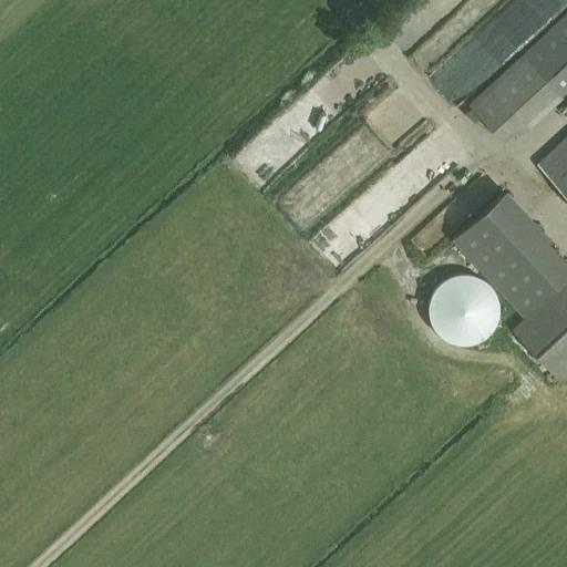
[(566,10),(521,54),(468,103),(470,104),(463,111),(473,122),(481,115),(505,143),(519,130),(523,135),(563,99),(562,96),(566,91),(566,10)]
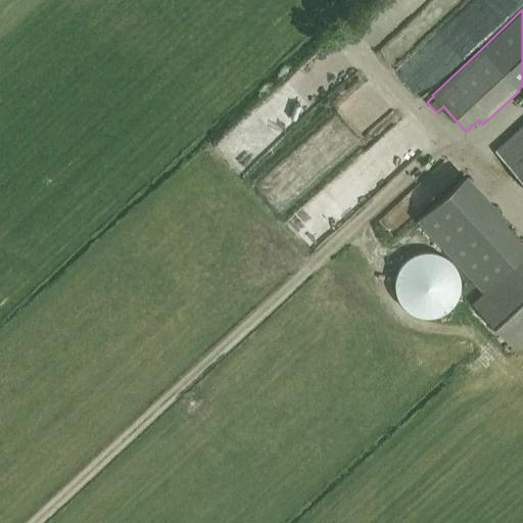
[(363,94),(260,174),(282,202),(385,123),(363,94)]
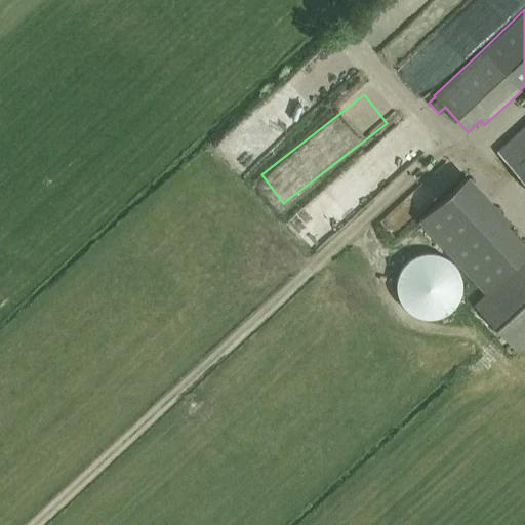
[(524,125),(496,152),(524,183),(524,125)]
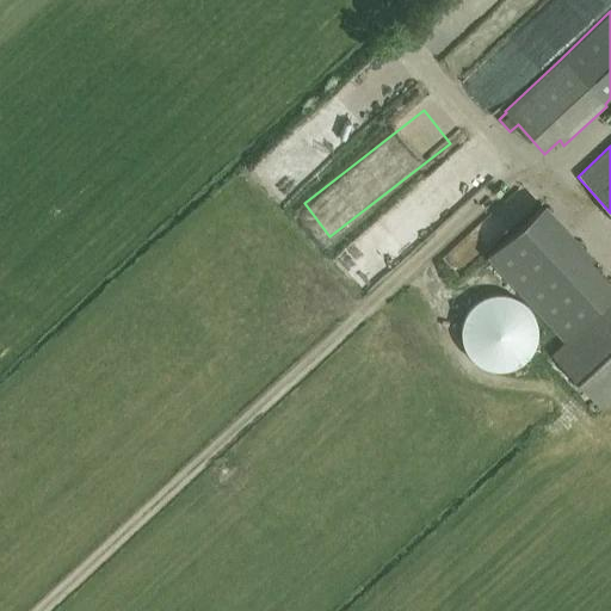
[(434,168),(346,252),(376,284),(462,203),(474,215),(513,178),(501,165),(464,201),(434,168)]
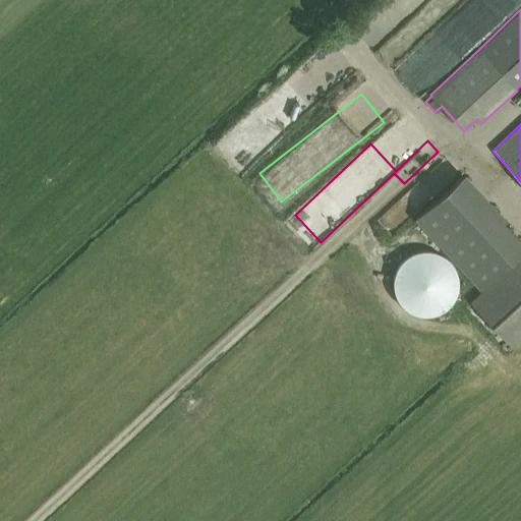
[(422,219),(482,284),(520,247),(520,226),(501,205),(493,213),(463,181),(422,219)]
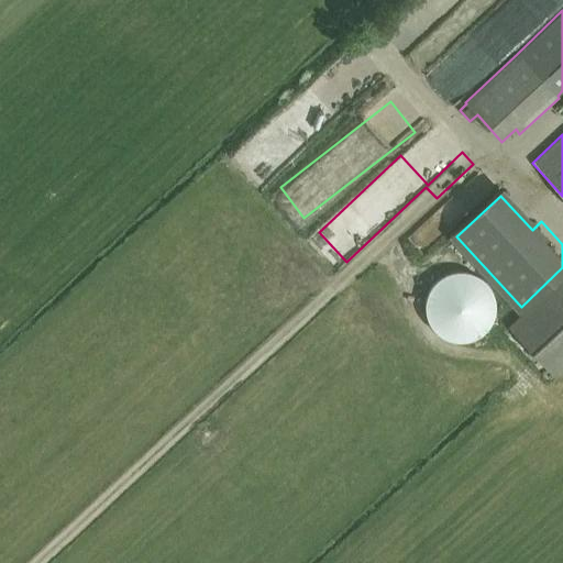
[(430,245),(454,220),(441,208),(417,232),(430,245)]
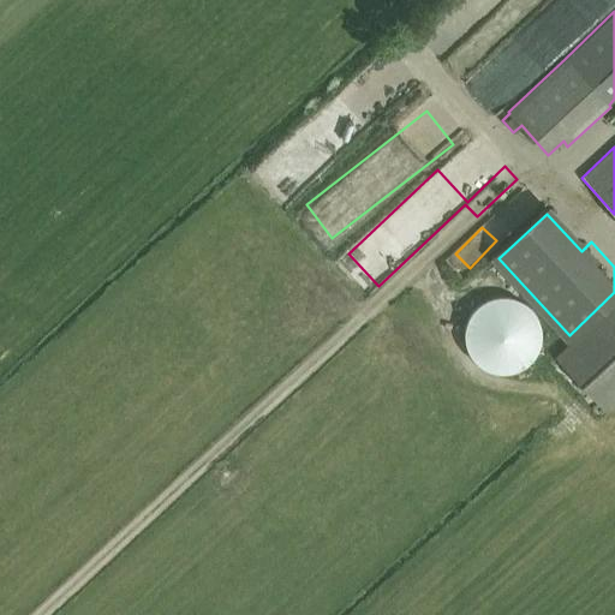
[(465,332),(465,335),(465,338),(465,340),(466,342),(466,346),(467,348),(469,351),(470,353),(471,356),(472,358),(473,360),(477,364),(482,368),(484,369),(487,370),(491,372),(496,374),(500,374),(505,374),(511,374),(513,372),(518,371),(523,369),(525,368),(530,364),(531,362),(533,360),(535,358),(536,356),(537,353),(538,351),(539,348),(541,346),(541,342),(542,340),(542,338),(542,335),(542,332),(541,329),(541,327),(539,324),(539,322),(538,318),(537,316),(536,315),(533,312),(532,310),(530,308),(526,304),(521,302),(519,300),(514,299),(511,298),(508,298),(503,297),(500,297),(495,298),(493,299),(488,300),(485,302),(481,305),(478,306),(477,308),(473,312),(471,315),(470,317),(469,320),(467,322),(466,324),(466,327),(465,329),(465,332)]
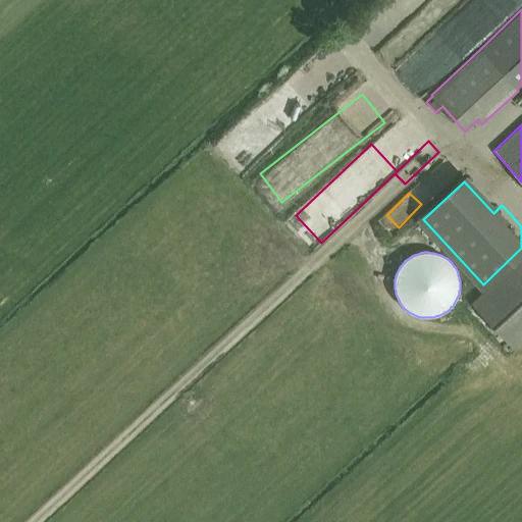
[(521,345),(521,256),(471,303),(516,351),(521,345)]
